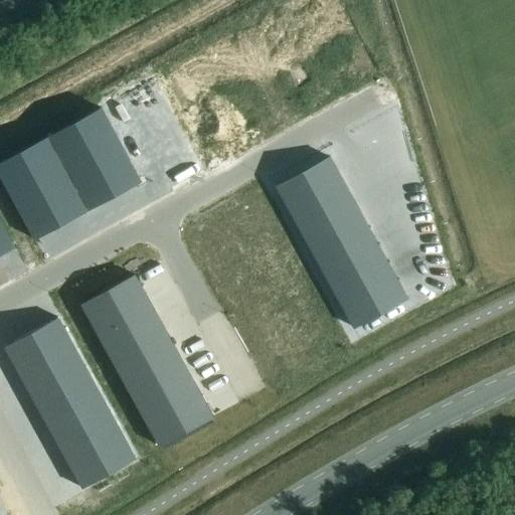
[(0,163),(0,175),(33,236),(139,178),(101,108),(0,163)]
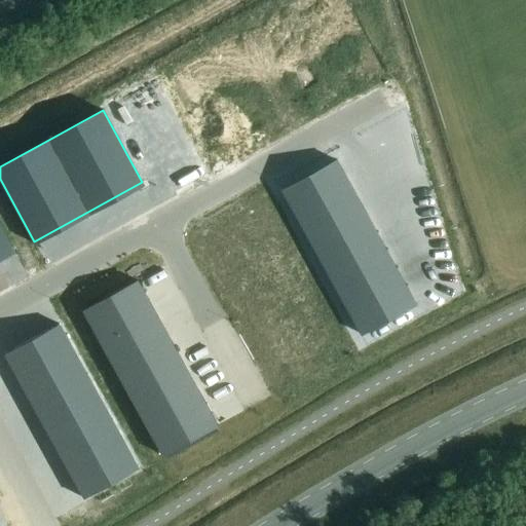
[(336,161),(283,191),(362,335),(416,305),(336,161)]
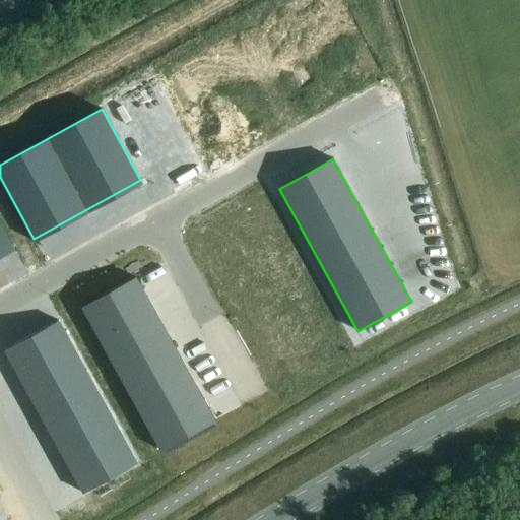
[(0,259),(15,251),(0,221),(0,259)]
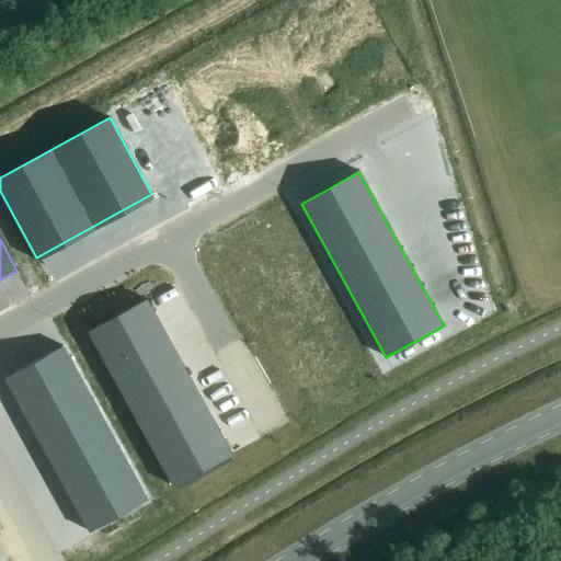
[(147,300),(89,332),(174,488),(232,455),(147,300)]
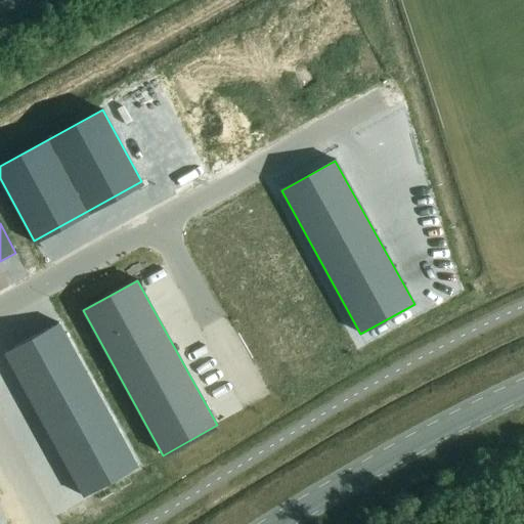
[(50,329),(0,357),(0,364),(78,501),(131,471),(50,329)]
